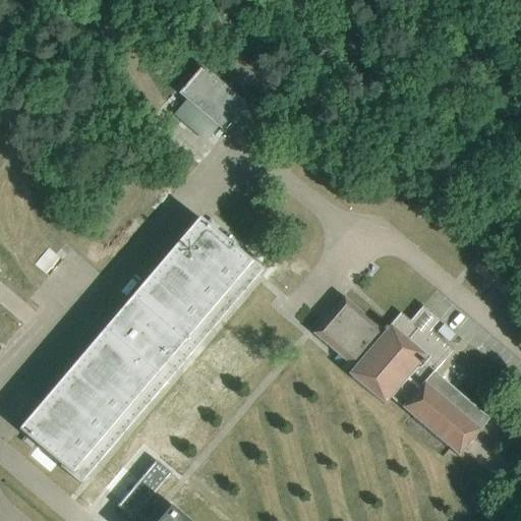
[(226,131),(250,104),(203,63),(179,92),(226,131)]
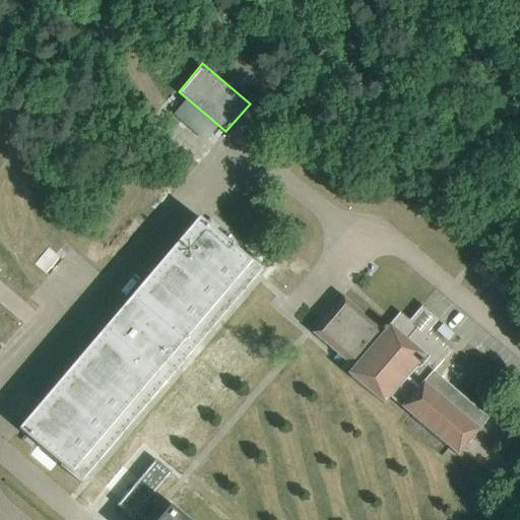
[(263,269),(243,252),(240,250),(200,216),(19,429),(61,464),(60,465),(61,465),(60,466),(80,483),(81,482),(82,482),(263,270),(262,270),(263,269)]
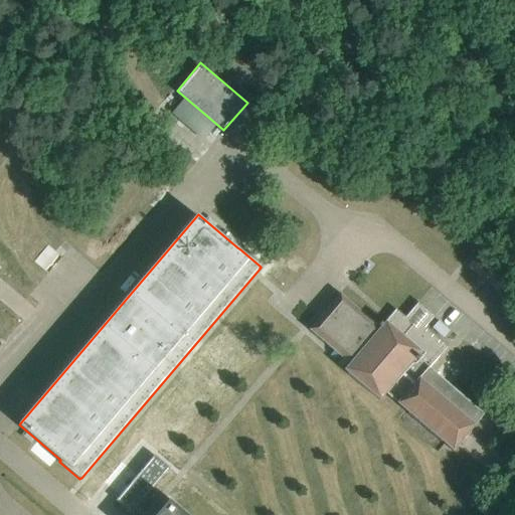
[(454,451),(471,432),(476,425),(475,424),(484,414),(431,368),(449,347),(425,327),(436,316),(418,302),(405,317),(396,309),(383,324),(380,323),(378,325),(340,293),(309,330),(349,364),(344,370),(380,400),(386,393),(454,451)]
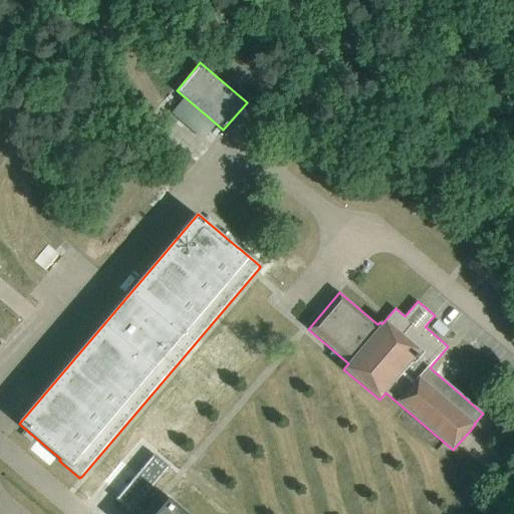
[(155,455),(129,486),(144,499),(171,468),(155,455)]
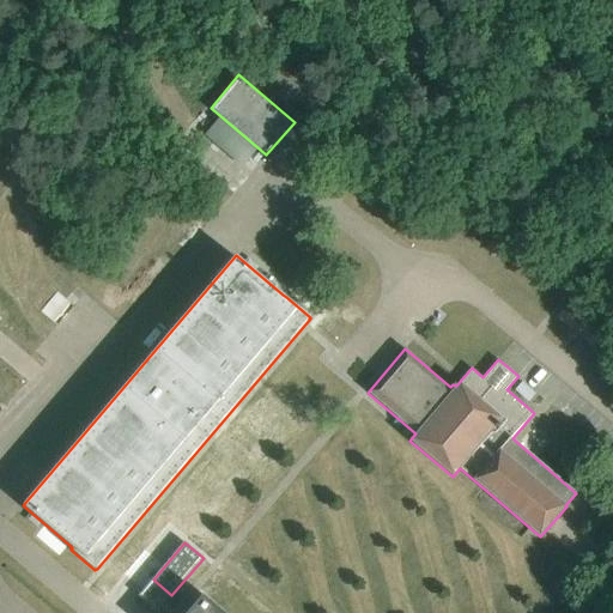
[(156,612),(171,595),(153,580),(138,598),(156,612)]
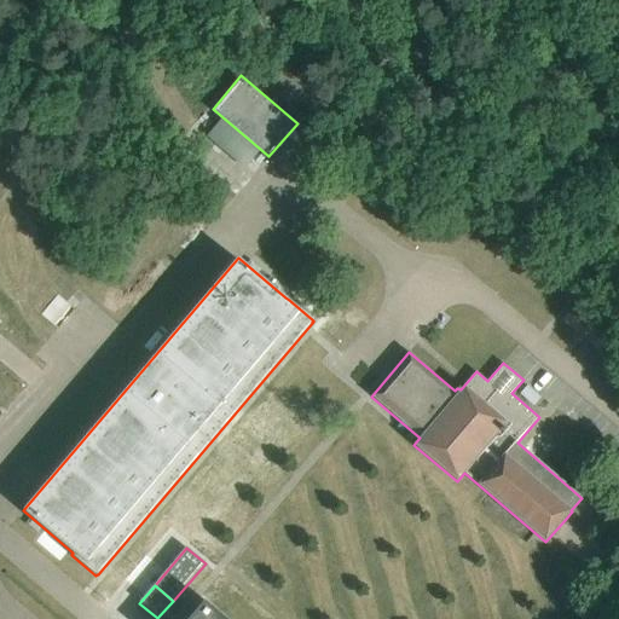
[(224,618),(204,602),(189,618),(224,618)]
